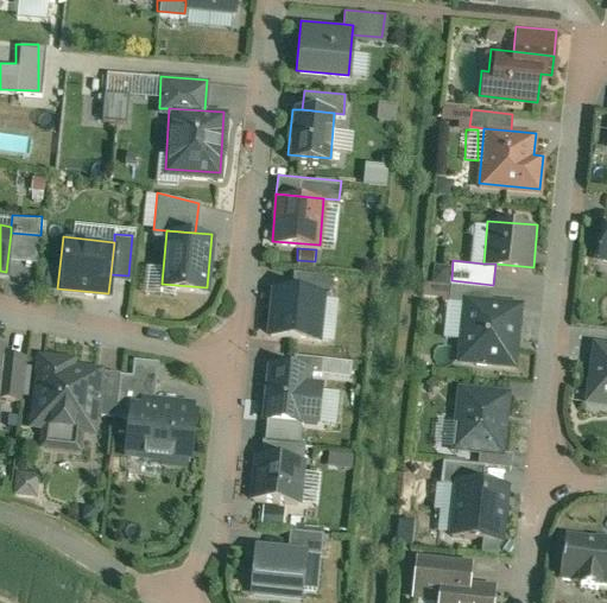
[(295,270),(292,286),(323,290),(332,291),(334,274),(295,270)]
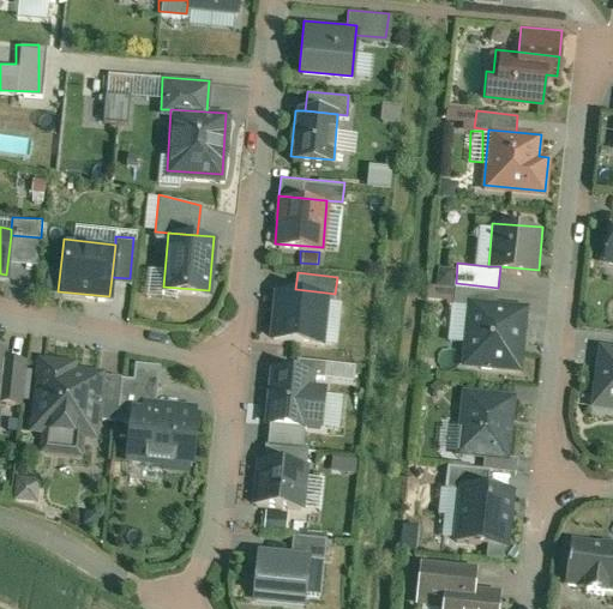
[(456,283),(454,300),(468,301),(497,303),(498,288),(456,283)]
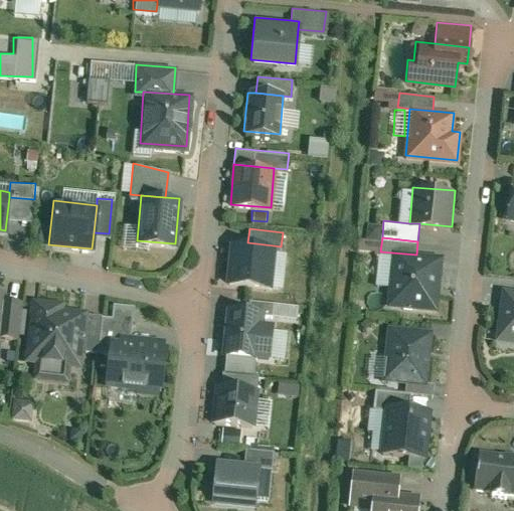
[(230,241),(226,283),(270,287),(274,245),(247,242),(230,241)]
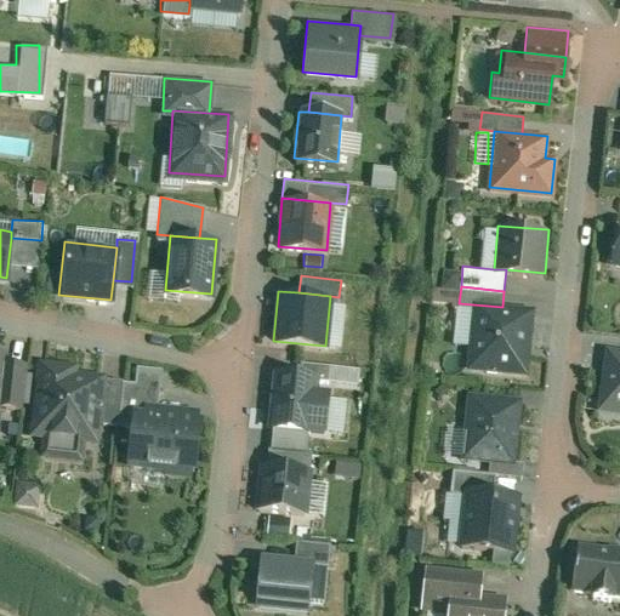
[(502,307),(473,304),(468,366),(527,371),(533,311),(502,307)]
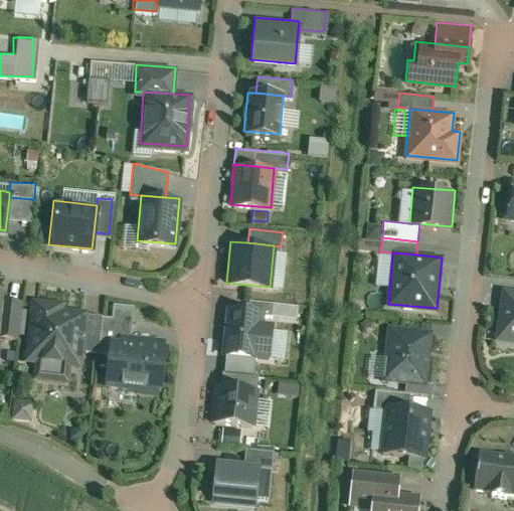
[(513,294),(501,293),(495,338),(513,340),(513,294)]
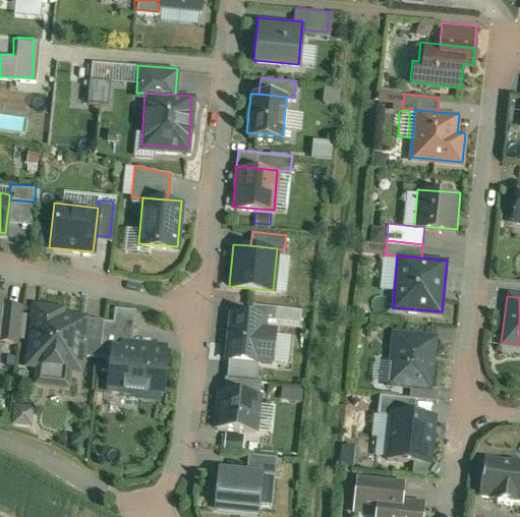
[(20,303),(0,301),(0,300),(0,338),(16,340),(20,303)]
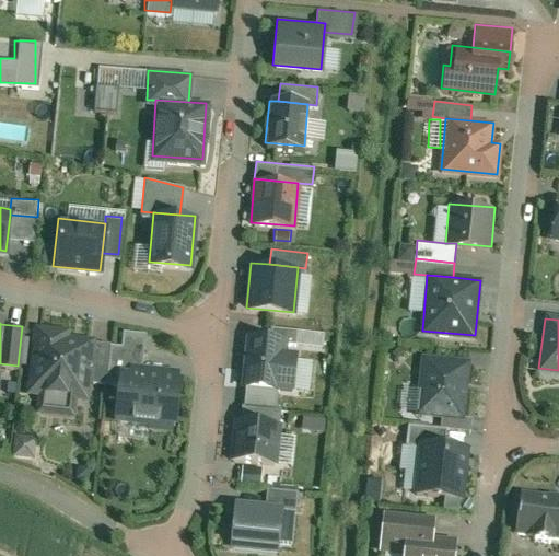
[(70,327),(33,323),(26,389),(41,391),(39,405),(70,408),(72,395),(85,396),(88,381),(91,339),(92,337),(69,335),(70,327)]
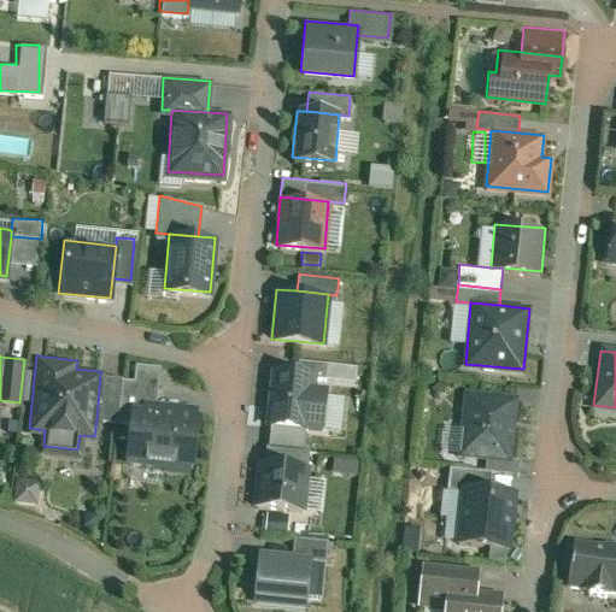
[(298,358),(297,374),(316,375),(327,376),(328,362),(298,358)]
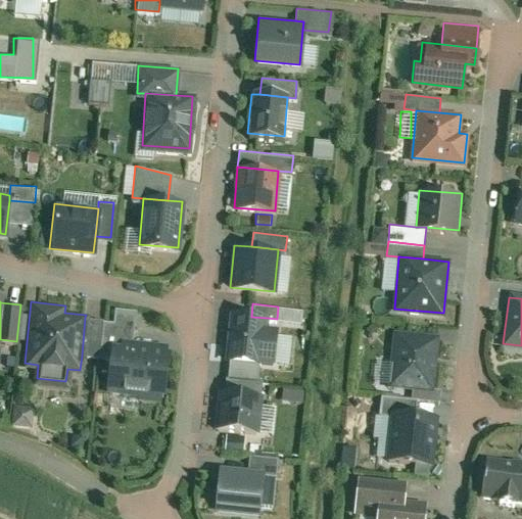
[(114,320),(101,319),(98,357),(111,358),(112,342),(132,344),(135,309),(115,307),(114,320)]
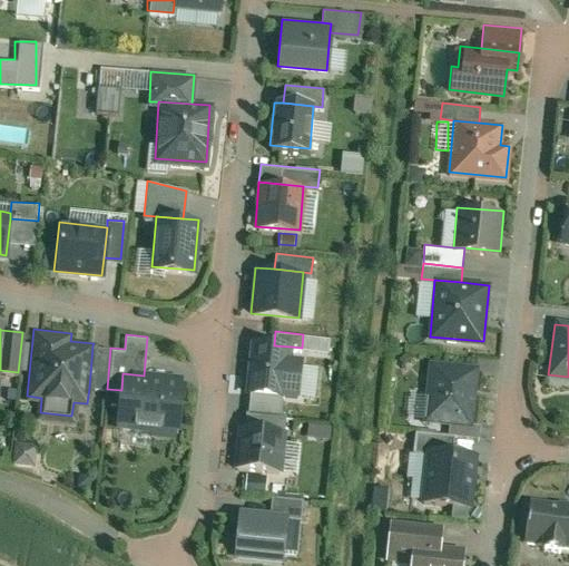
[(286,396),(292,347),(274,345),(248,343),(244,391),(286,396)]
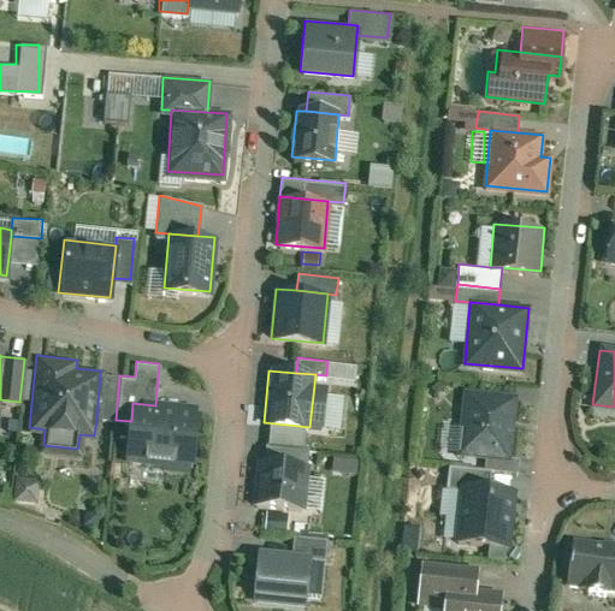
[(100,373),(96,419),(116,420),(119,375),(100,373)]
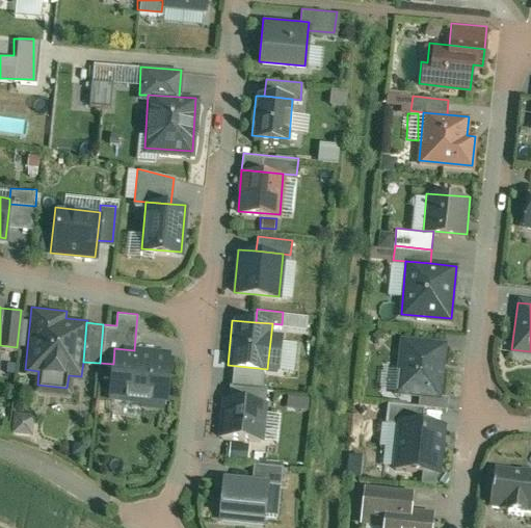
[(444,340),(400,336),(396,391),(419,392),(439,394),(444,340)]
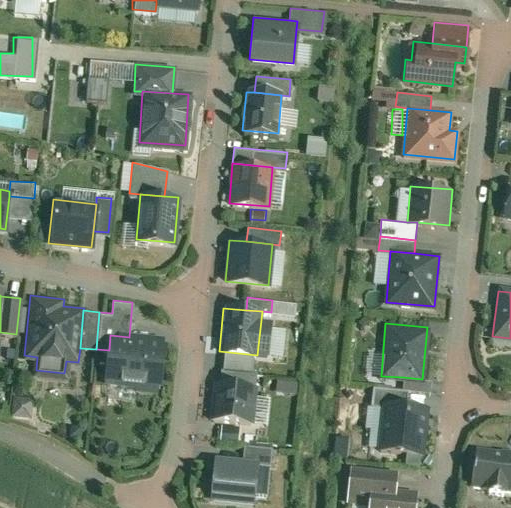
[(161,339),(129,337),(110,335),(109,350),(106,384),(157,388),(161,339)]
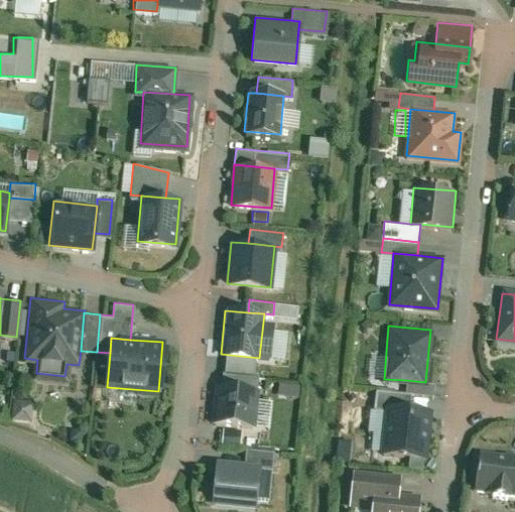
[(223,373),(222,388),(255,390),(257,375),(223,373)]
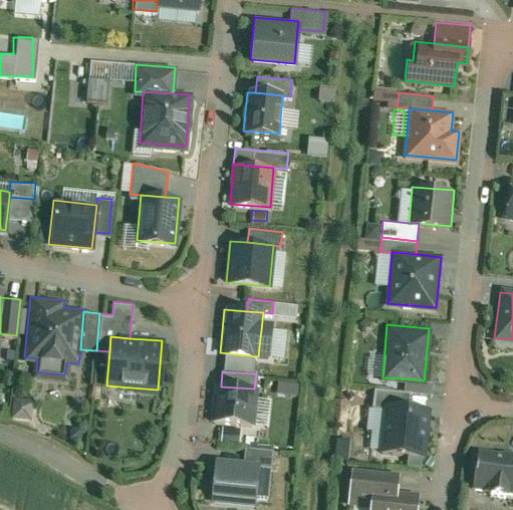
[(405,378),(404,393),(409,393),(433,395),(434,380),(424,380),(405,378)]
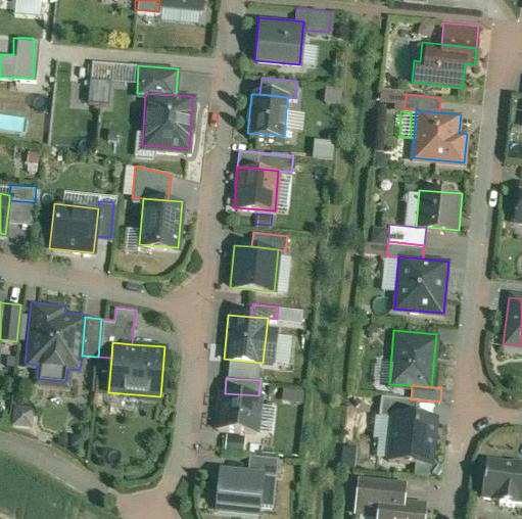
[(218,392),(215,430),(256,433),(258,395),(225,393),(218,392)]
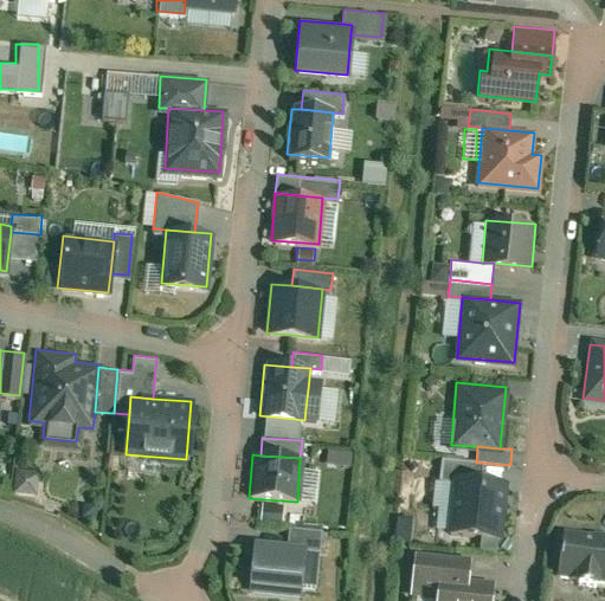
[(476,463),(443,459),(441,479),(455,480),(481,483),(482,463),(476,463)]
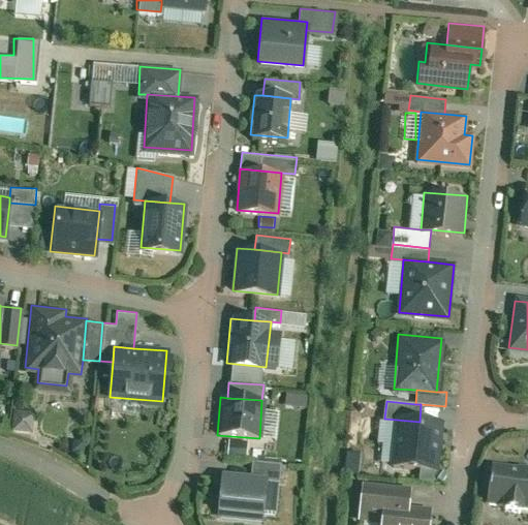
[(420,422),(397,420),(393,470),(431,473),(435,423),(420,422)]
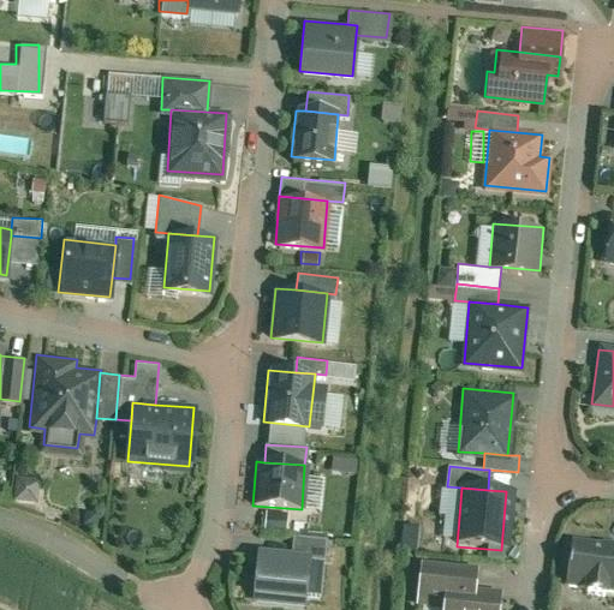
[(293,537),(292,555),(307,556),(303,597),(320,598),(326,540),(293,537)]
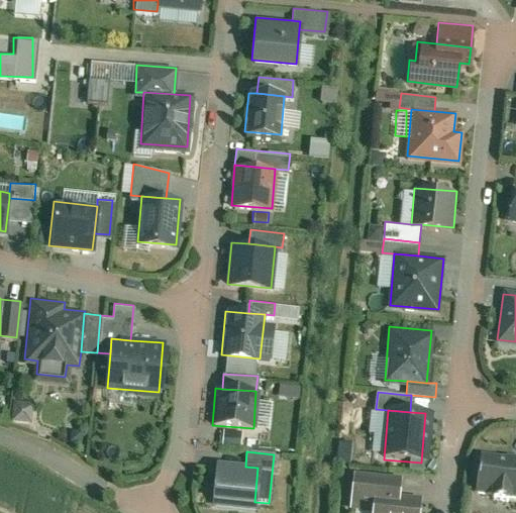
[(515,458),(480,454),(476,490),(491,492),(490,496),(509,498),(510,495),(515,495),(515,458)]
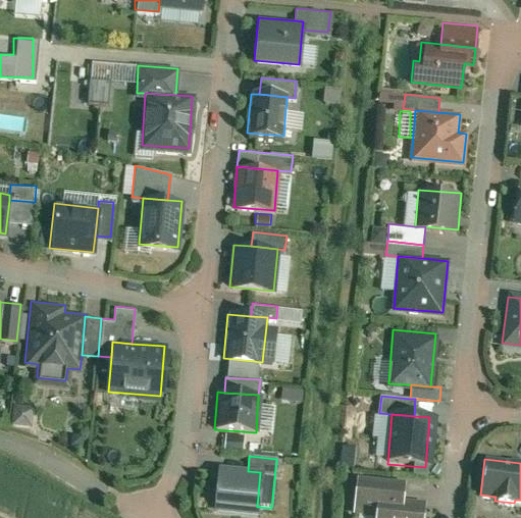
[(218,468),(215,509),(256,513),(257,507),(260,472),(248,471),(218,468)]
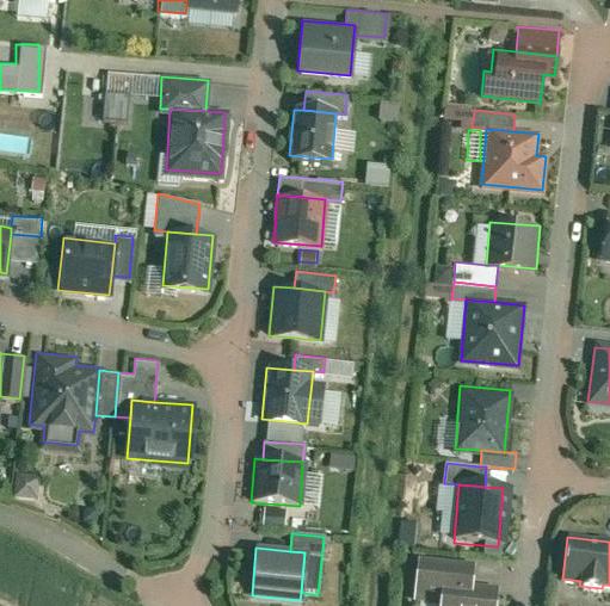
[(441,585),(469,587),(470,563),(418,560),(416,599),(438,600),(441,585)]
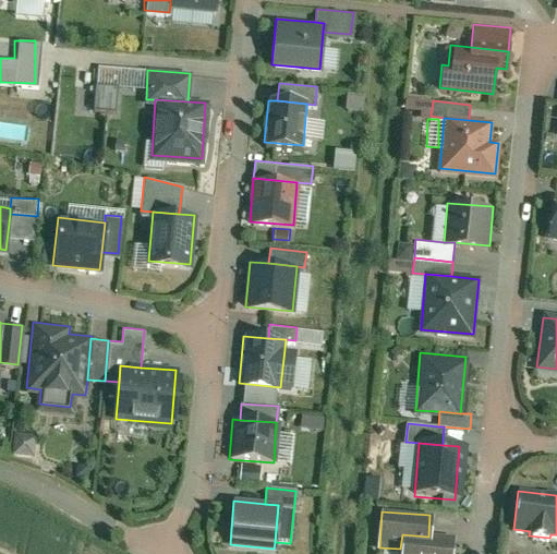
[(400,553),(449,553),(450,538),(428,537),(402,534),(400,549),(400,553)]
